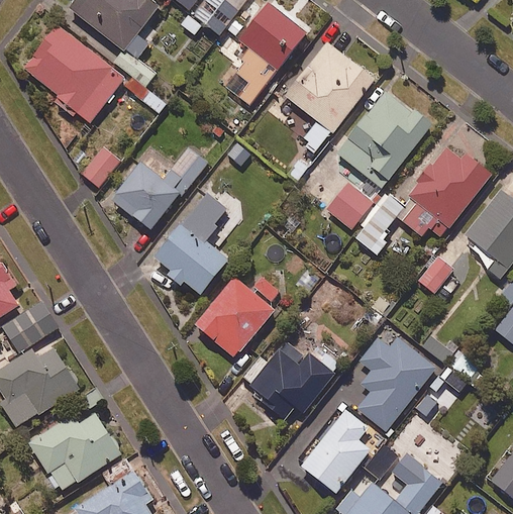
[(76,0),(70,10),(123,47),(113,62),(147,86),(157,72),(137,58),(147,43),(137,35),(159,6),(149,0),(76,0)]
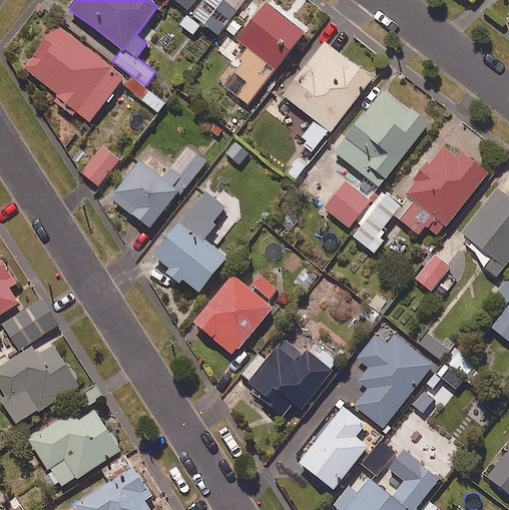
[(175,0),(188,10),(195,0),(175,0)]
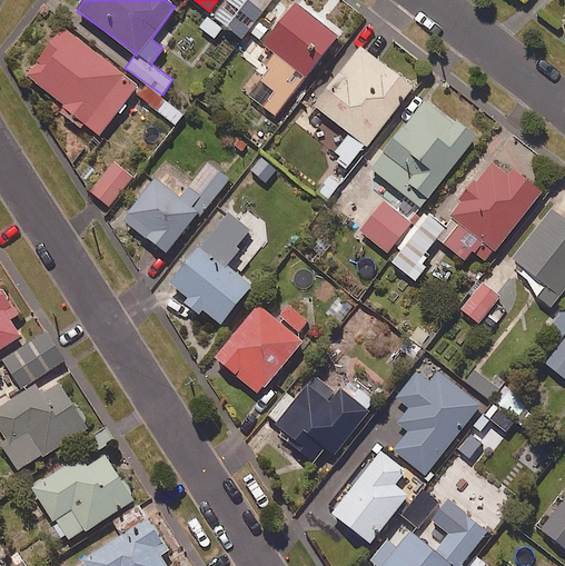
[(267,27),(258,19),(264,12),(247,0),(226,0),(212,17),(241,40),(248,31),(257,39),(267,27)]
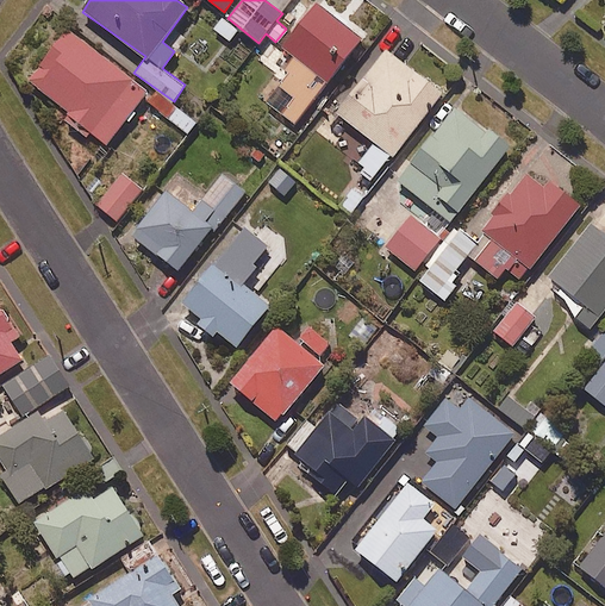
[(363,42),(319,4),(276,52),(268,44),(256,56),(273,70),(255,91),(292,123),(363,42)]
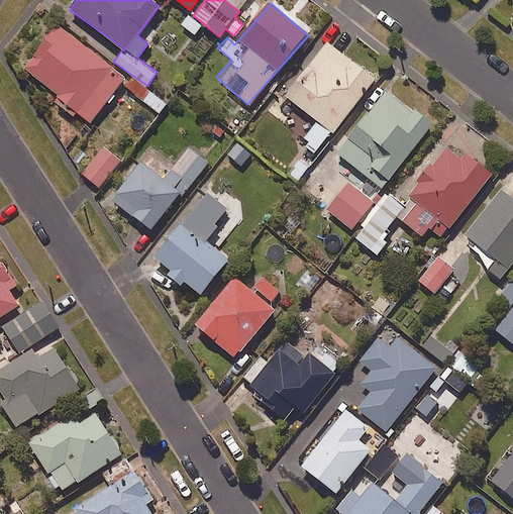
[(194,35),(202,25),(186,12),(178,22),(194,35)]
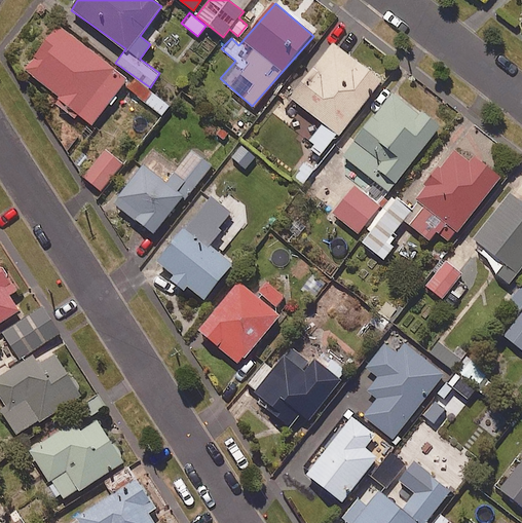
[(126,79),(59,26),(25,69),(60,98),(58,100),(90,125),(126,79)]
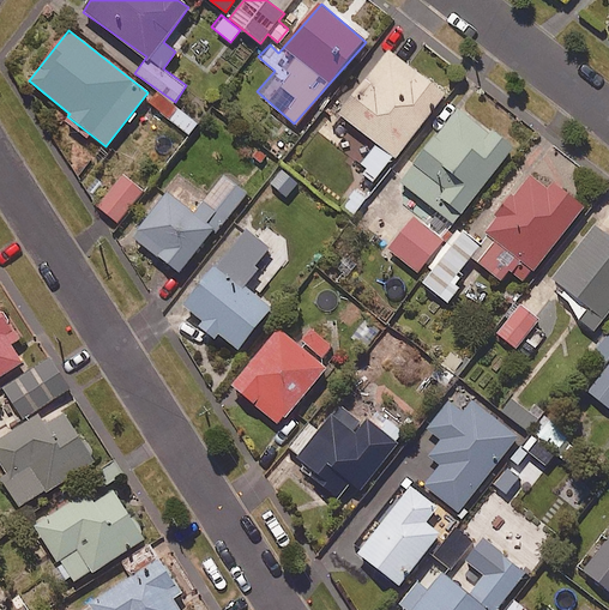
[(338,114),(375,143),(360,162),(365,167),(359,174),(374,186),(396,157),(445,94),(389,50),(338,114)]
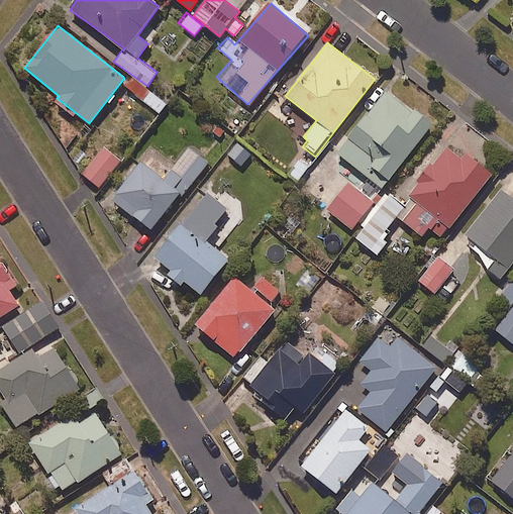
[(165,101),(131,77),(124,87),(157,111),(165,101)]
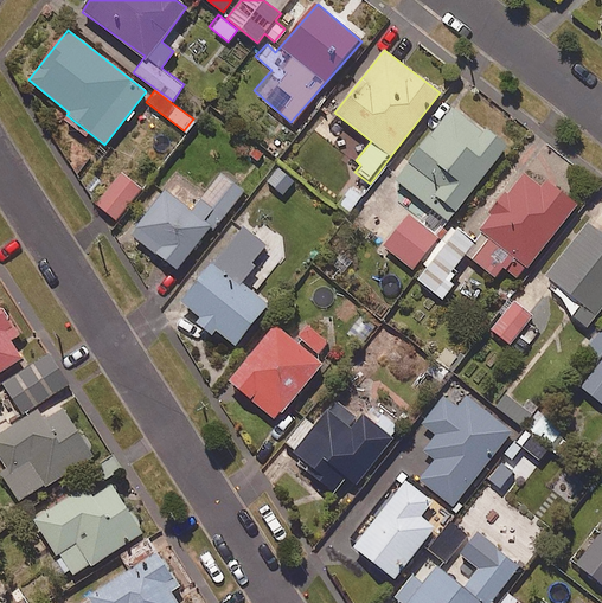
[(508,146),(486,127),(482,132),(452,107),(395,178),(448,220),(508,146)]
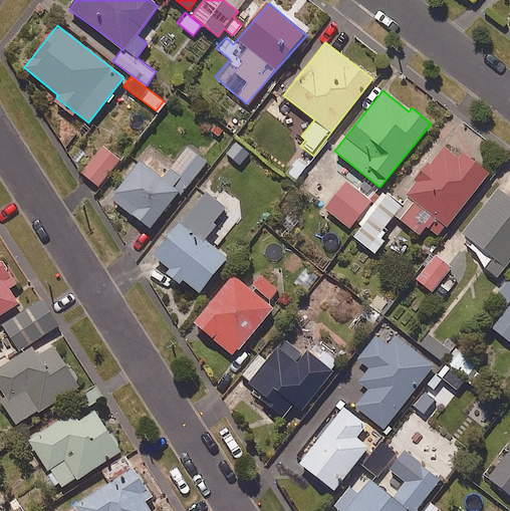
[(254,151),(237,136),(226,148),(243,164),(254,151)]
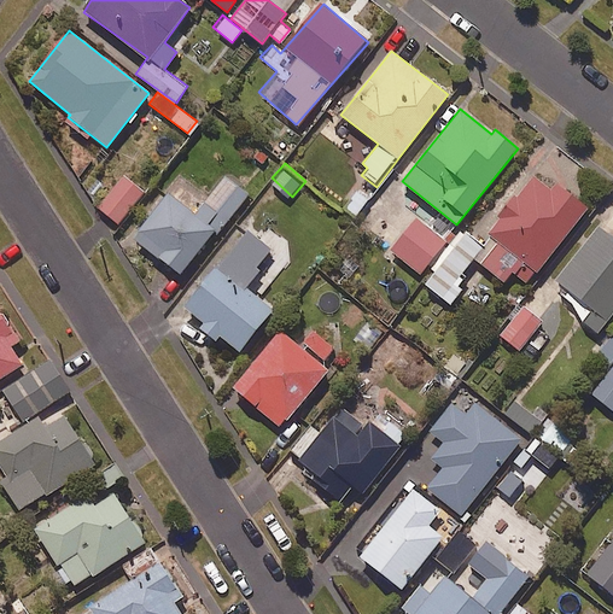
[(142,191),(122,175),(98,208),(117,223),(142,191)]
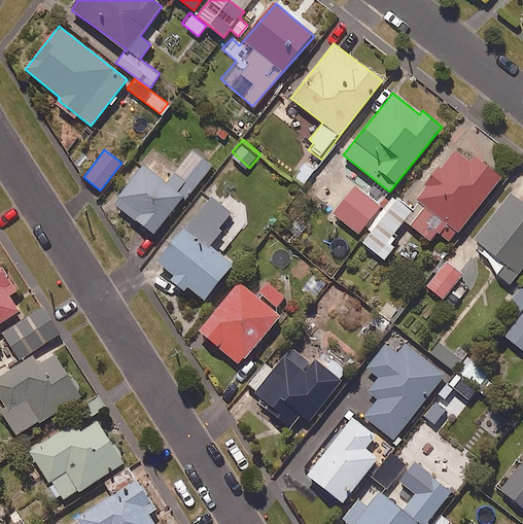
[(384,262),(399,242),(391,236),(404,220),(412,226),(429,241),(437,232),(451,243),(502,178),(475,155),(471,161),(456,149),(410,208),(398,199),(361,243),(382,260),(384,262)]
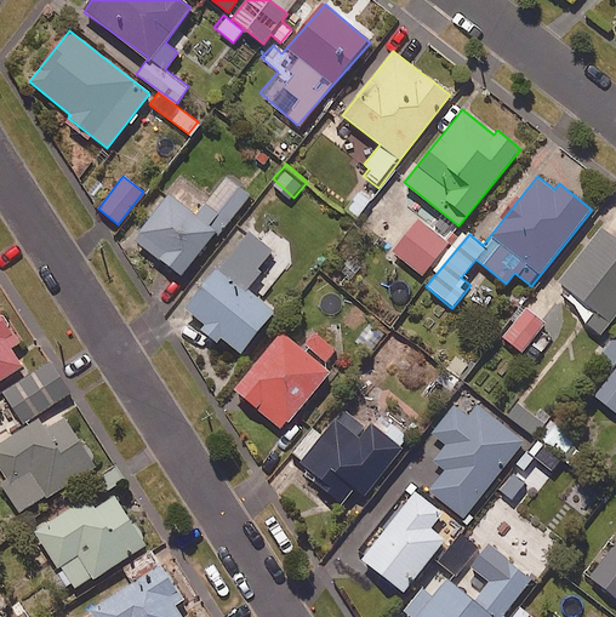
[(246,194),(226,177),(195,216),(169,194),(133,239),(181,276),(246,194)]
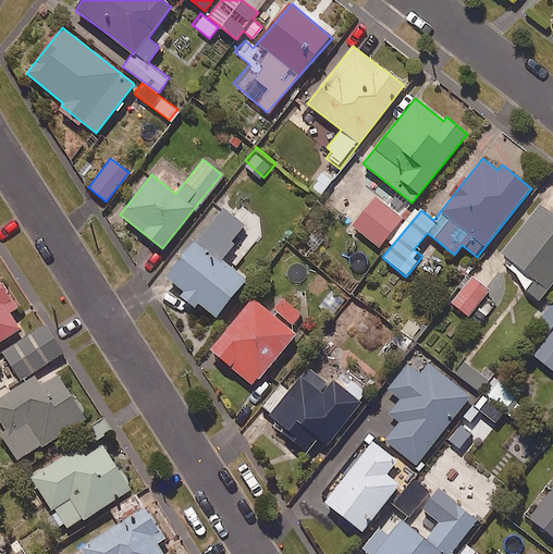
[(402,218),(376,197),(352,226),(378,247),(402,218)]
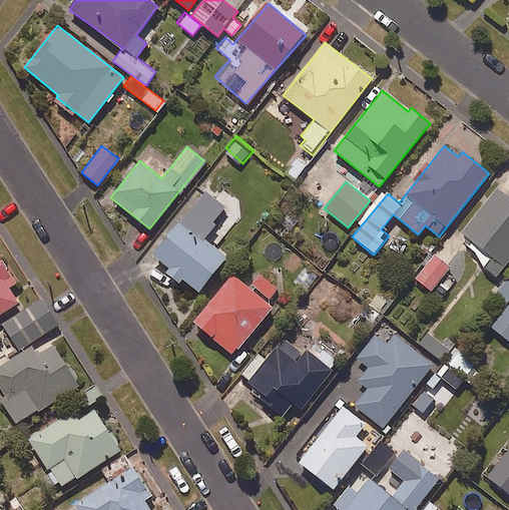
[(508,195),(497,187),(461,232),(489,255),(481,265),(496,277),(508,260),(508,195)]
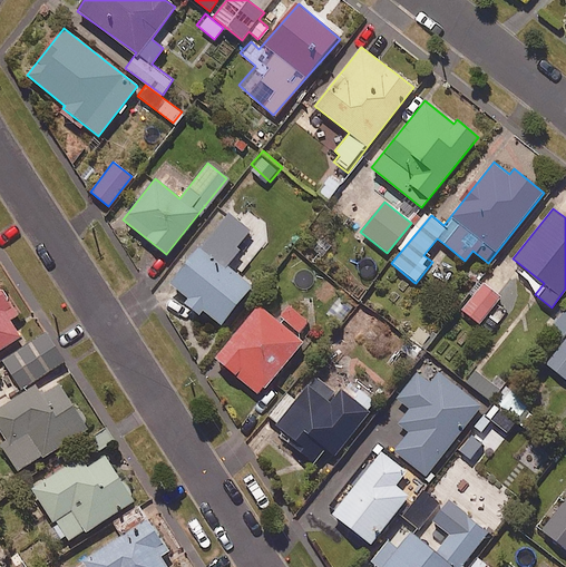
[(262,238),(230,212),(172,284),(222,325),(252,286),(226,266),(238,251),(247,257),(262,238)]
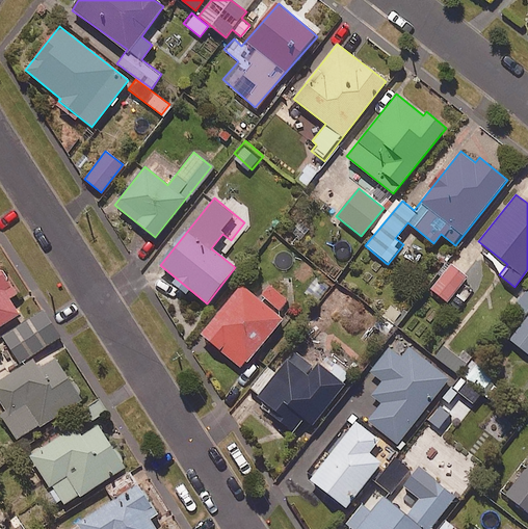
[(467,276),(449,262),(428,287),(446,301),(467,276)]
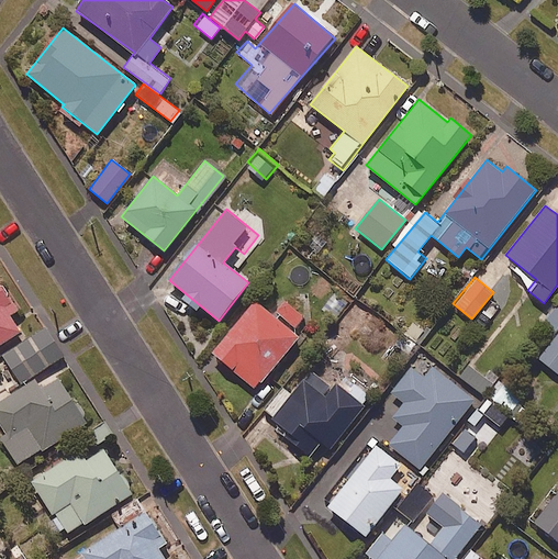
[(15,312),(0,287),(0,343),(19,331),(9,315),(15,312)]
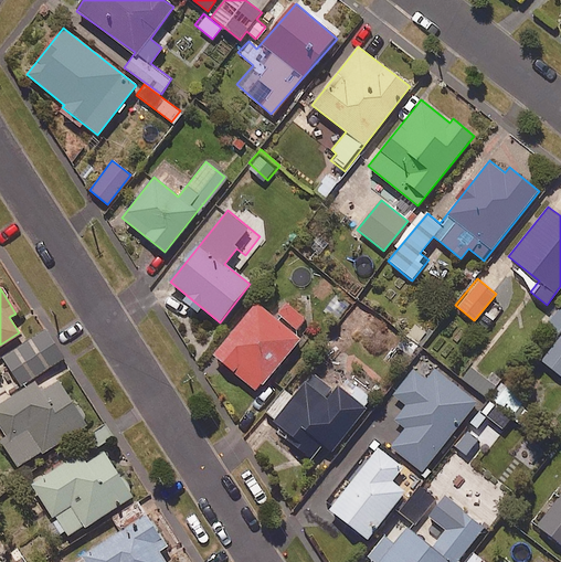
[(305,318),(285,303),(273,316),(256,303),(213,354),(257,391),(300,339),(293,332),(305,318)]
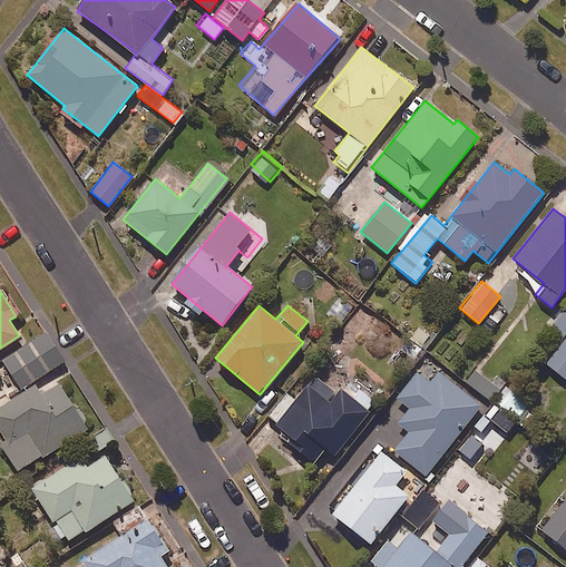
[(565,331),(565,309),(564,308),(550,325),(563,335),(565,331)]
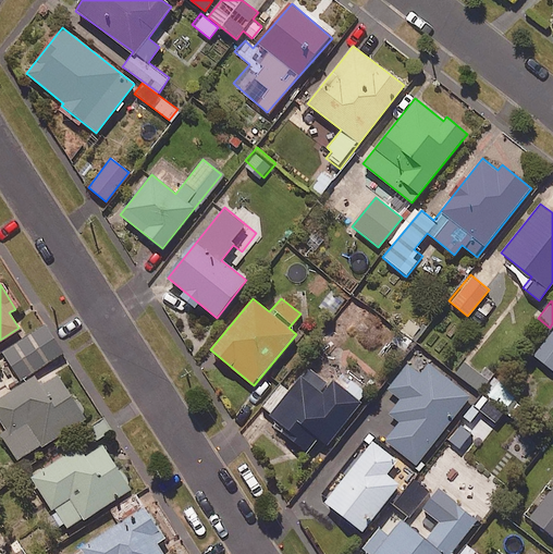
[(62,352),(44,323),(0,351),(0,354),(16,380),(62,352)]
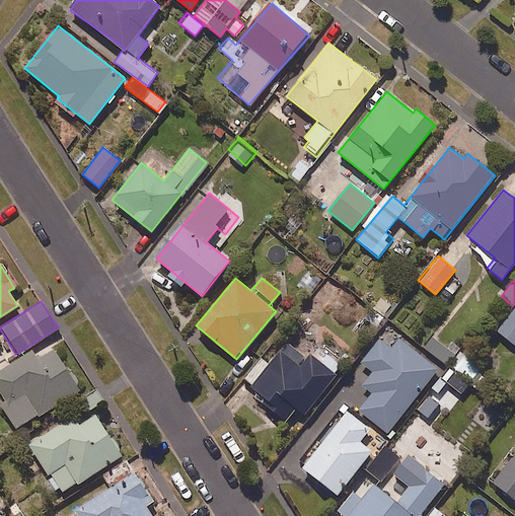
[(514,305),(496,329),(514,345),(514,305)]
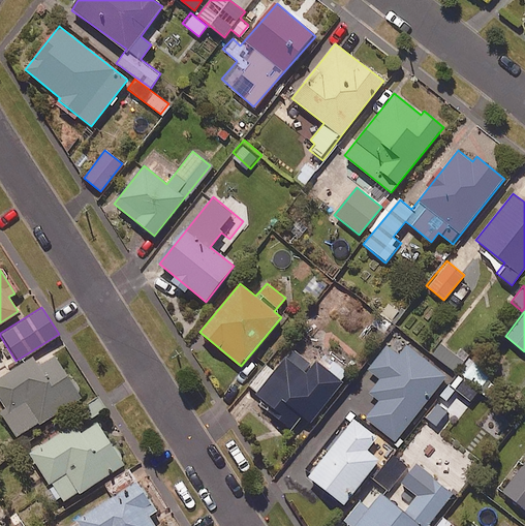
[(406,345),(398,354),(385,345),(367,369),(377,376),(367,390),(379,400),(365,418),(395,441),(445,376),(406,345)]
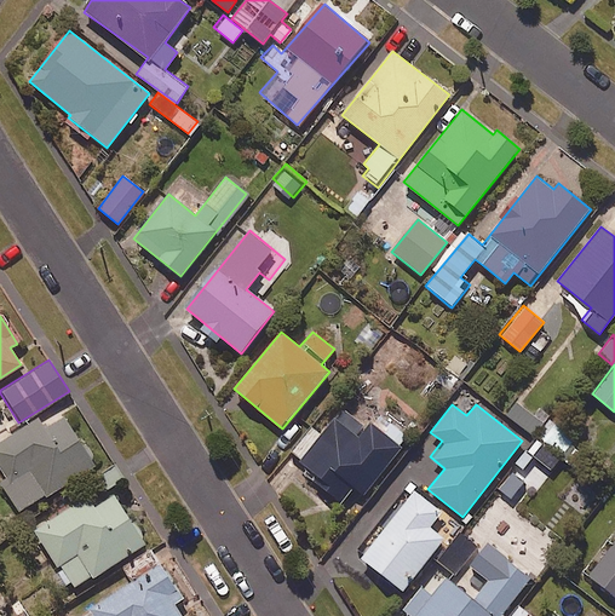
[(95,467),(59,407),(0,441),(0,479),(19,512),(95,467)]
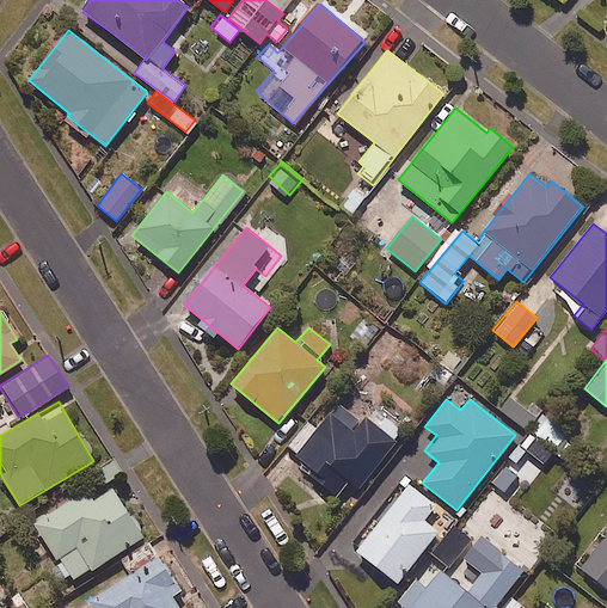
[(362,422),(342,406),(335,416),(330,412),(316,430),(307,423),(286,449),(312,470),(307,474),(336,496),(354,511),(379,480),(371,473),(404,431),(373,407),(362,422)]
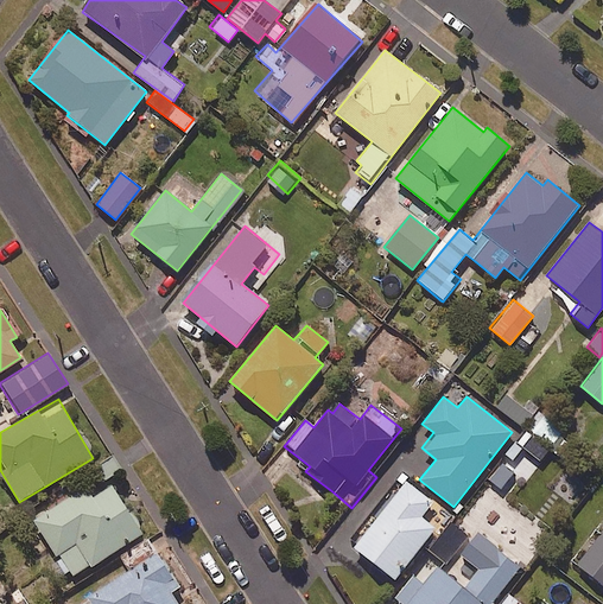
[(433,503),(406,481),(353,548),(394,580),(435,529),(420,517),(433,503)]
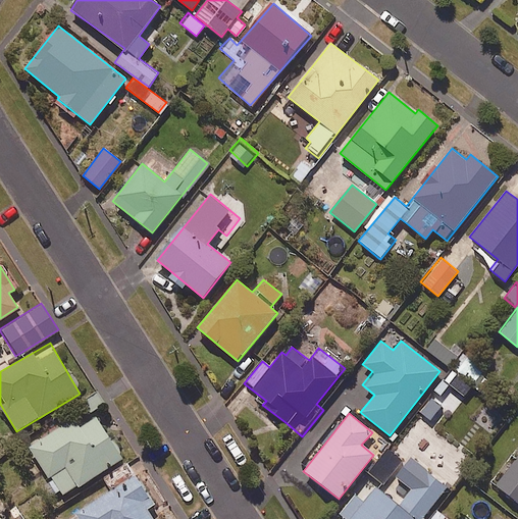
[(82,429),(74,418),(23,449),(54,500),(122,459),(98,419),(82,429)]
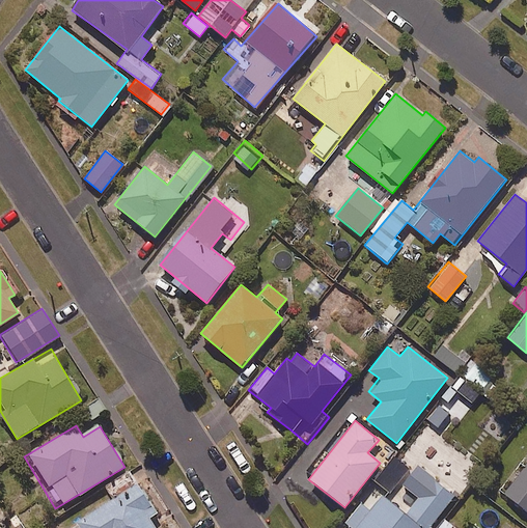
[(408,468),(393,456),(373,480),(388,492),(408,468)]
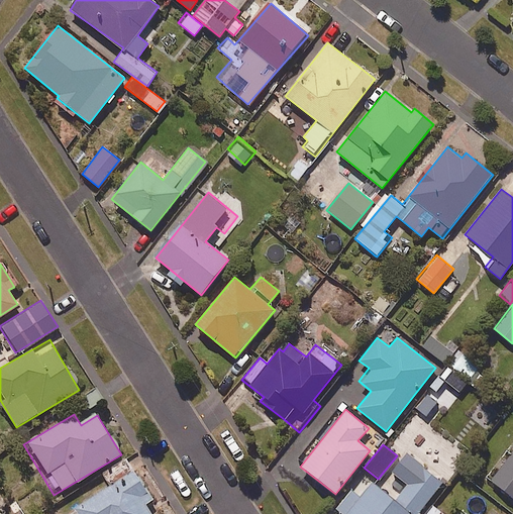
[(512,451),(491,481),(512,497),(512,451)]
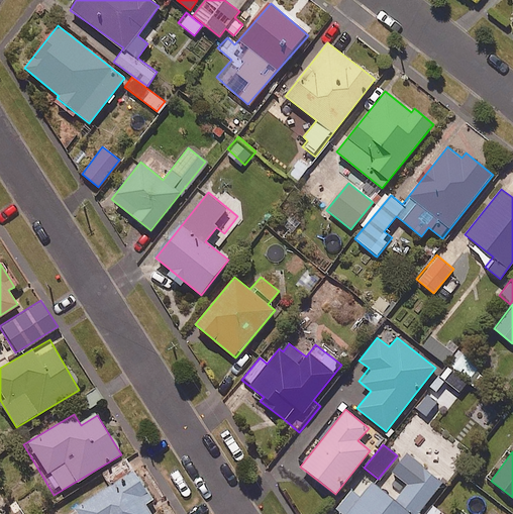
[(417,513),(442,483),(406,453),(392,471),(408,485),(395,501),(372,483),(360,499),(348,490),(334,508),(341,513),(417,513)]
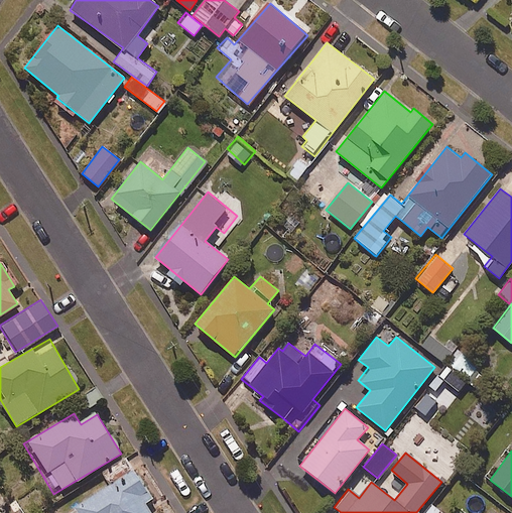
[(151,500),(132,468),(113,479),(59,512),(150,512),(145,504),(151,500)]
